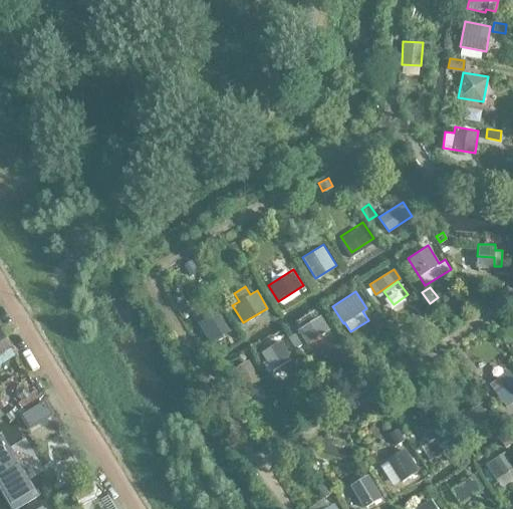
[(300,327),(296,329),(306,344),(329,329),(320,314),(318,316),(313,308),(295,320),(300,327)]
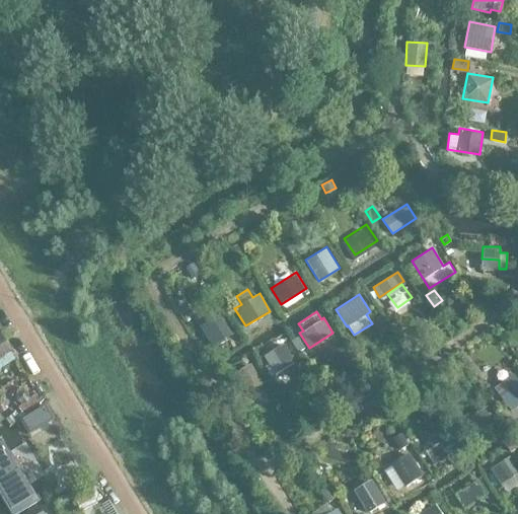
[(231,334),(219,313),(200,325),(212,346),(231,334)]
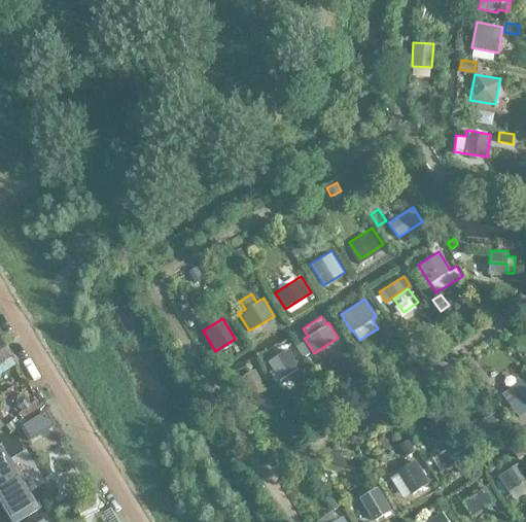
[(386,319),(377,324),(384,335),(392,329),(386,319)]
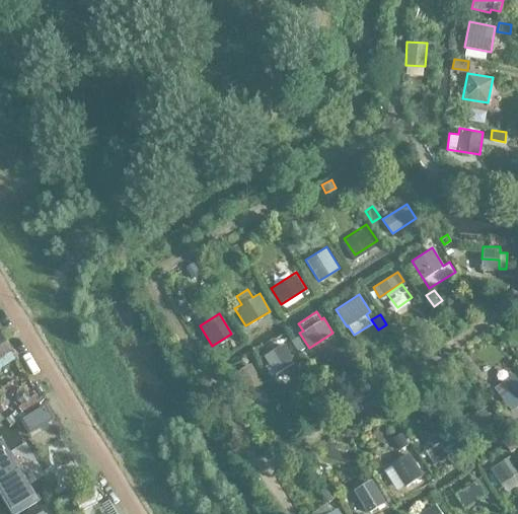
[(0,357),(14,350),(1,326),(0,326),(0,357)]
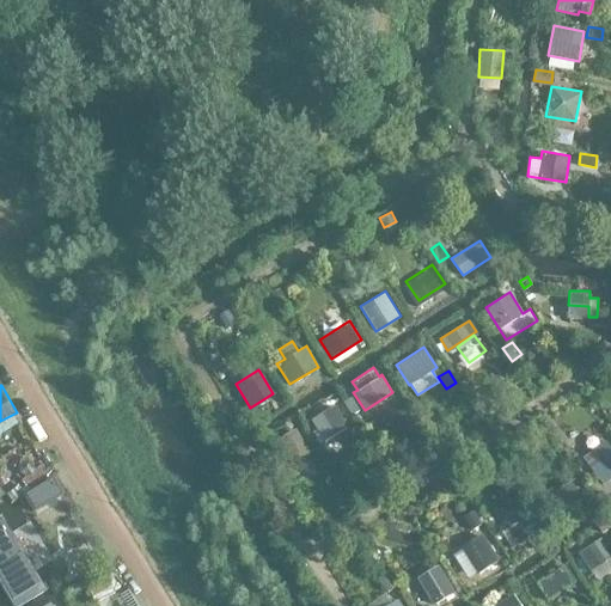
[(360,409),(352,396),(343,401),(352,414),(360,409)]
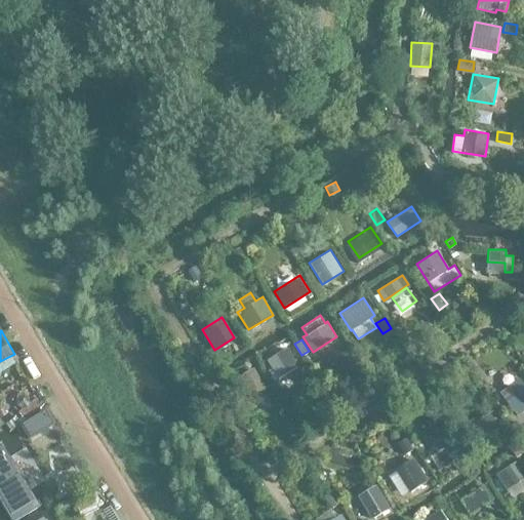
[(287,347),(266,360),(277,378),(298,365),(287,347)]
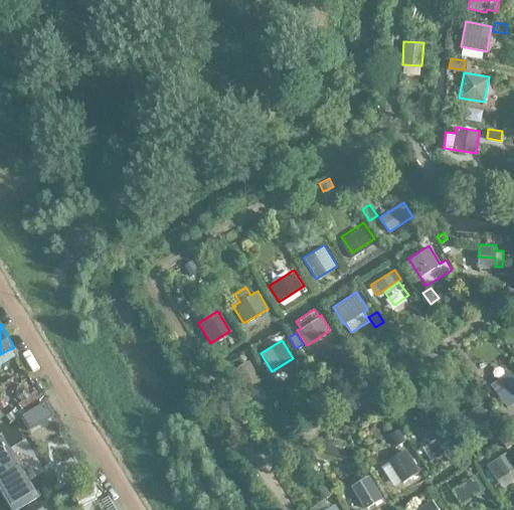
[(261,380),(247,360),(232,370),(245,390),(261,380)]
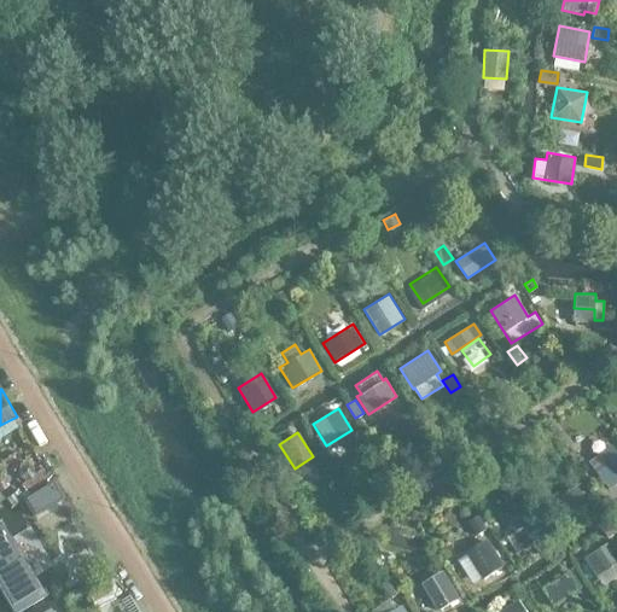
[(616,452),(611,443),(587,461),(609,489),(616,482),(616,452)]
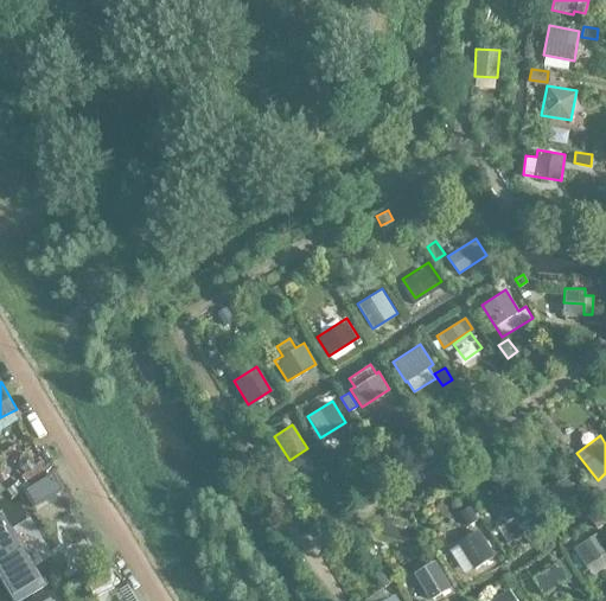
[(51,468),(23,487),(32,504),(62,485),(51,468)]
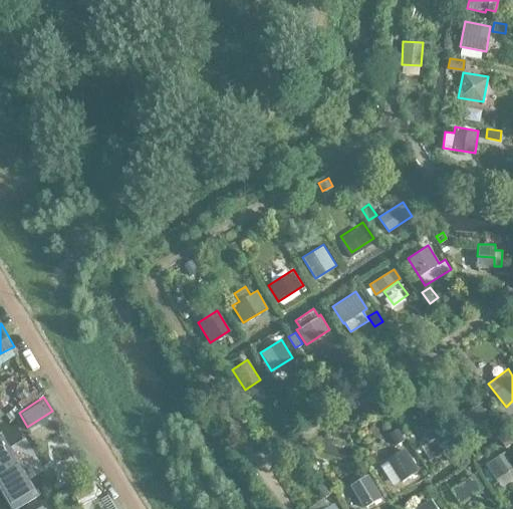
[(508,415),(504,410),(497,415),(501,421),(508,415)]
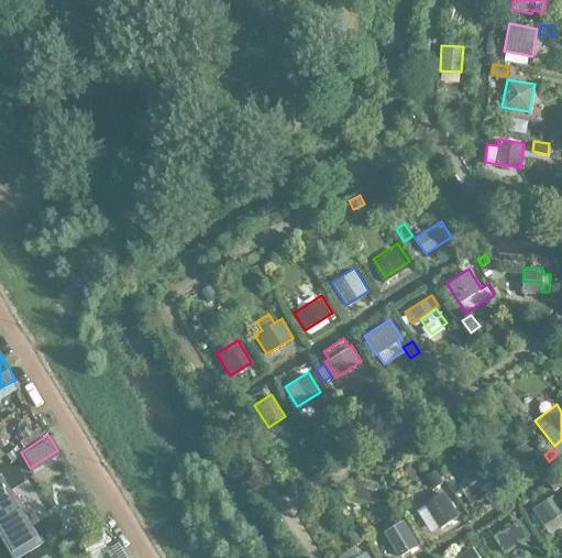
[(456,483),(471,503),(485,493),(481,487),(492,479),(483,466),(456,483)]
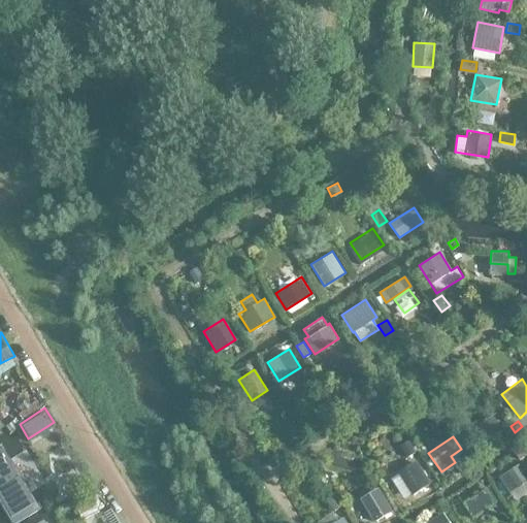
[(407,439),(399,445),(406,456),(415,451),(407,439)]
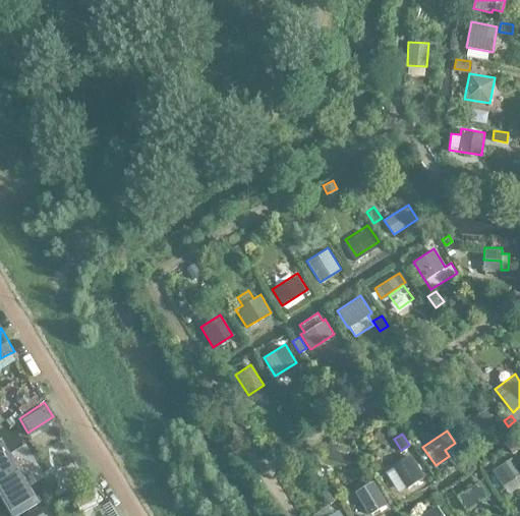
[(5,439),(0,442),(0,470),(18,500),(26,496),(29,500),(39,494),(5,439)]
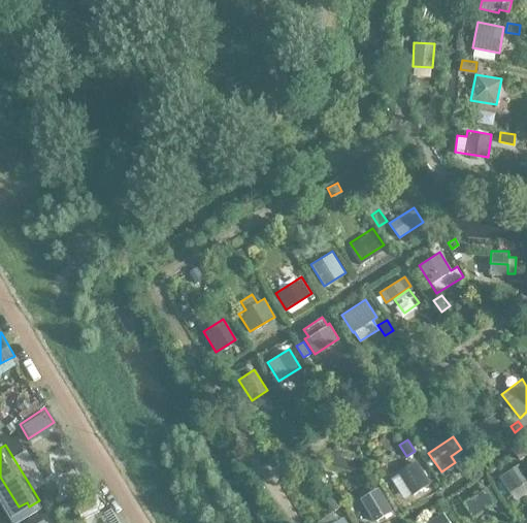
[(390,478),(404,499),(430,483),(416,461),(390,478)]
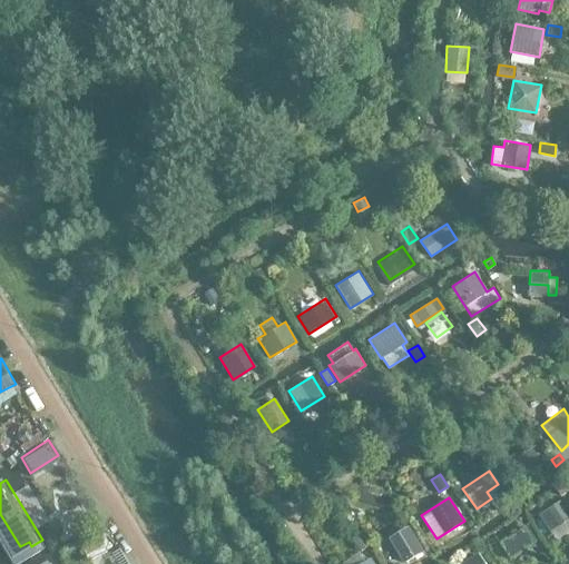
[(568,530),(568,515),(559,501),(539,514),(555,538),(568,530)]
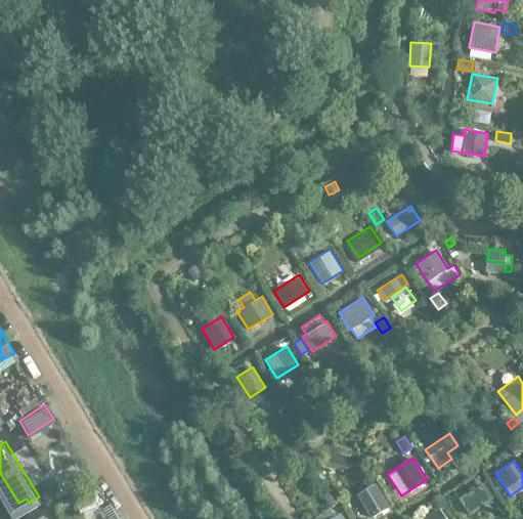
[(484,481),(459,499),(469,514),(494,496),(484,481)]
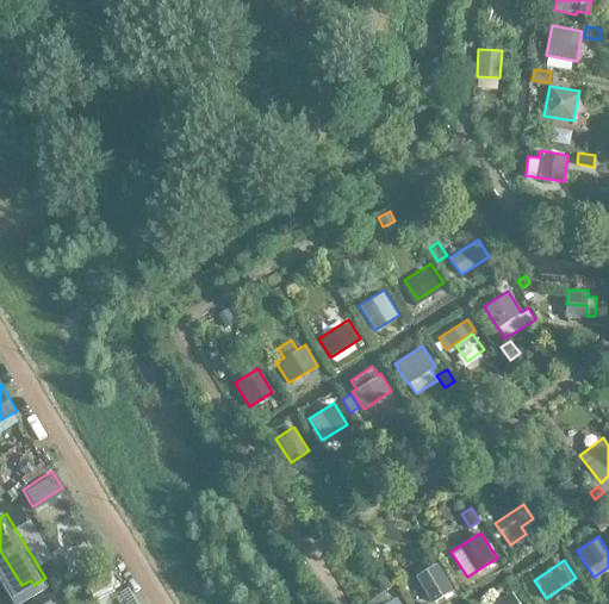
[(436,564),(415,576),(432,603),(453,590),(436,564)]
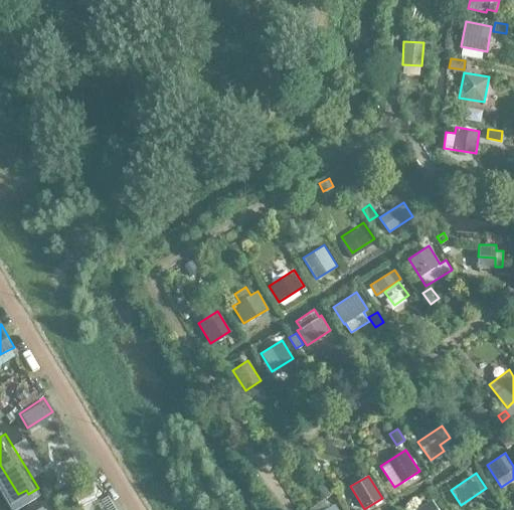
[(325,481),(317,486),(325,498),(333,493),(325,481)]
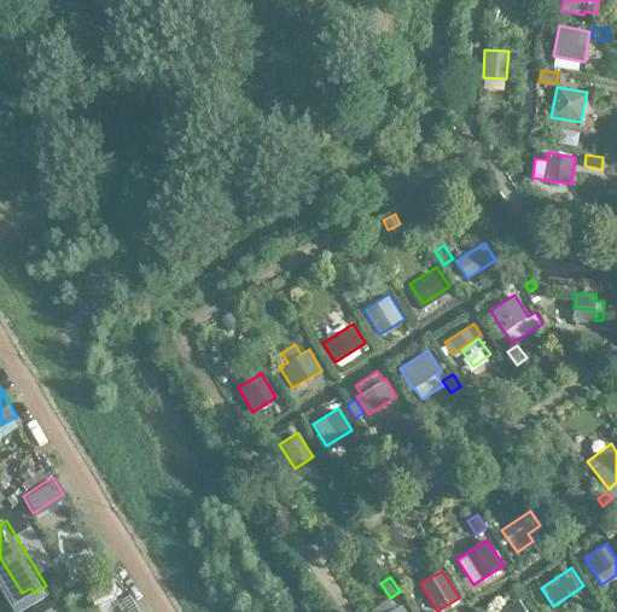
[(143,611),(128,584),(100,599),(106,611),(115,611),(127,606),(129,611),(143,611)]
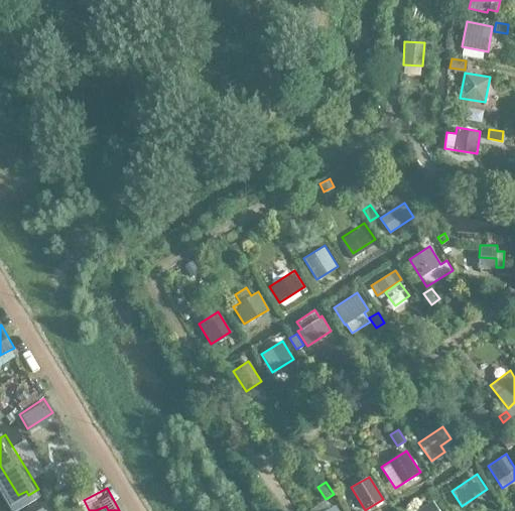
[(340,510),(335,504),(330,507),(325,499),(308,509),(309,510),(340,510)]
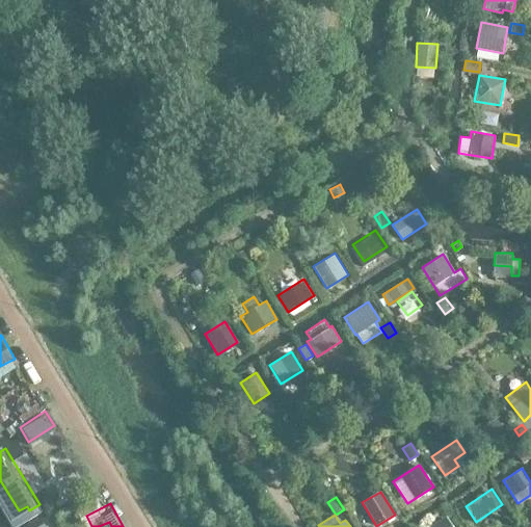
[(453,526),(446,516),(428,526),(453,526)]
